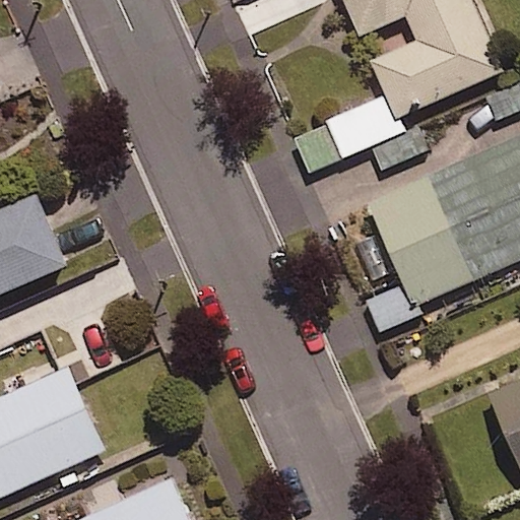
[(471,0),(343,0),(362,40),(405,20),(416,45),(372,64),(397,122),(505,74),(471,0)]
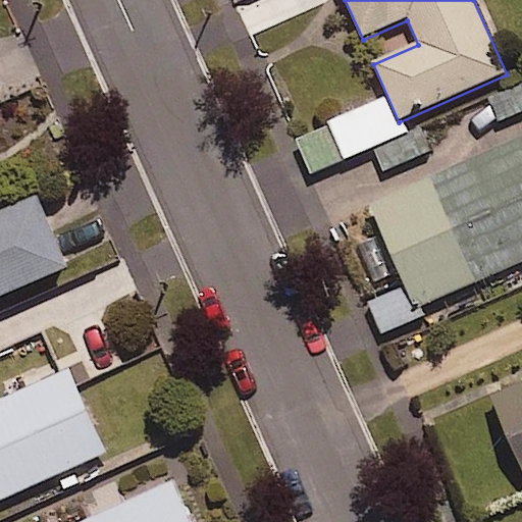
[(521,109),(521,82),(487,97),(498,120),(521,109)]
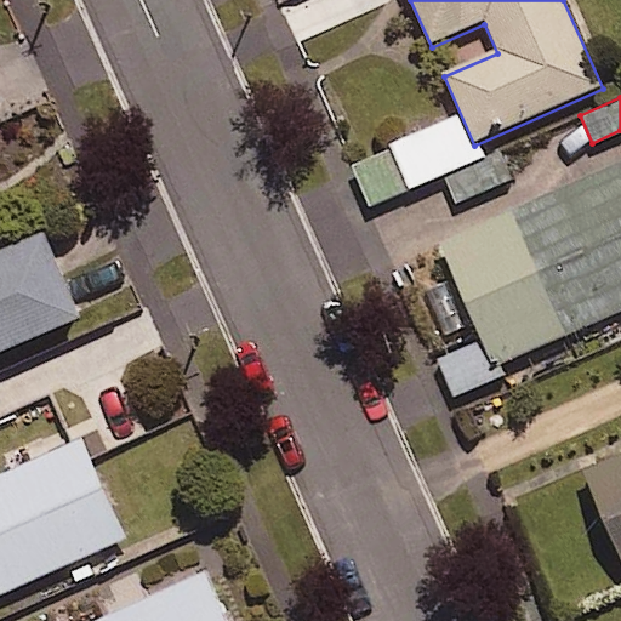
[(513,180),(500,152),(443,176),(456,205),(513,180)]
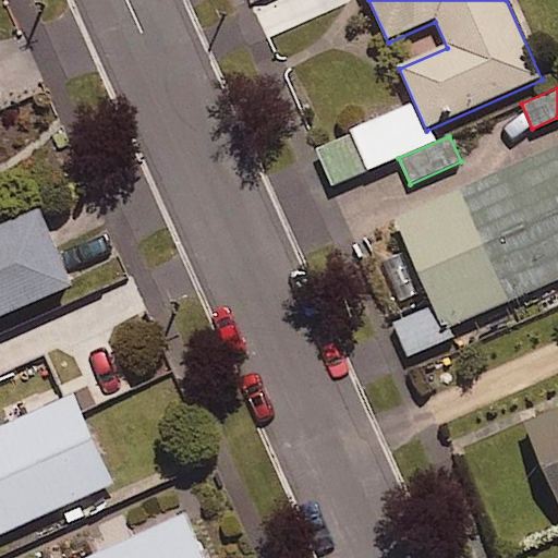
[(557,148),(398,217),(445,328),(557,279),(557,148)]
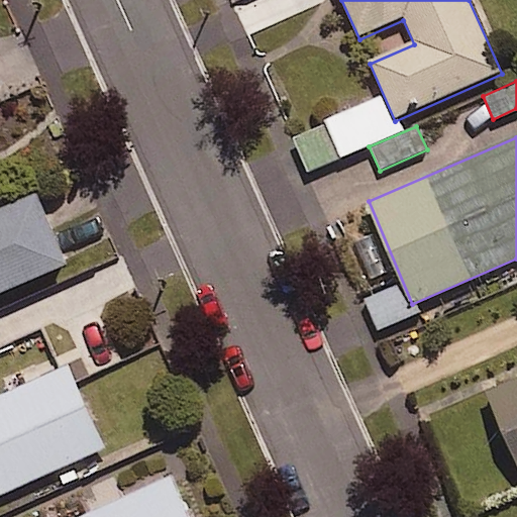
[(0,297),(68,269),(37,197),(0,213),(0,297)]
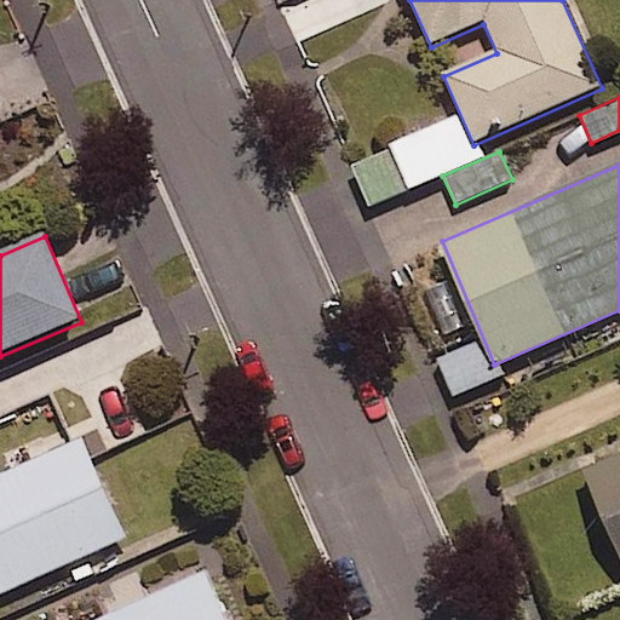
[(451,396),(495,375),(478,337),(434,357),(451,396)]
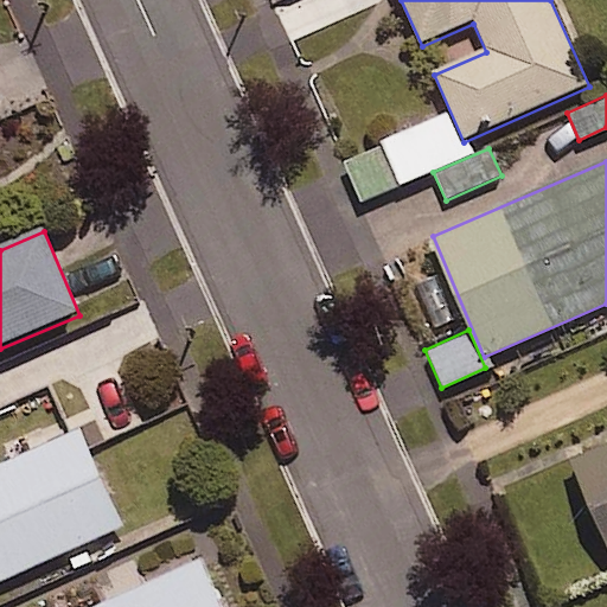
[(87,425),(0,462),(0,580),(131,523),(87,425)]
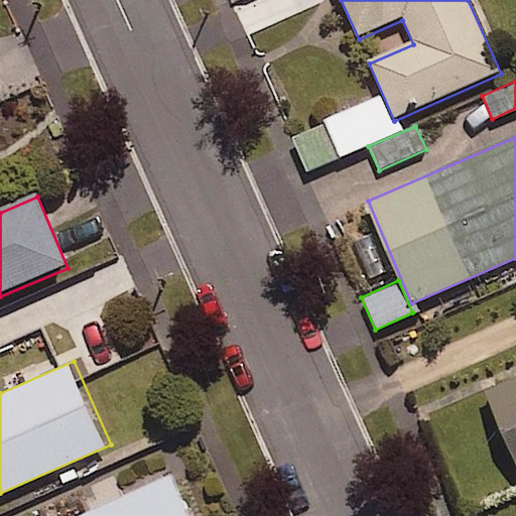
[(515,379),(486,392),(515,462),(515,379)]
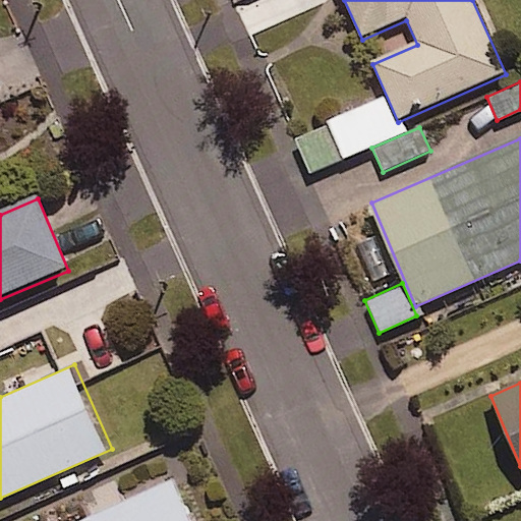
[(238,520),(210,460),(79,520),(238,520)]
